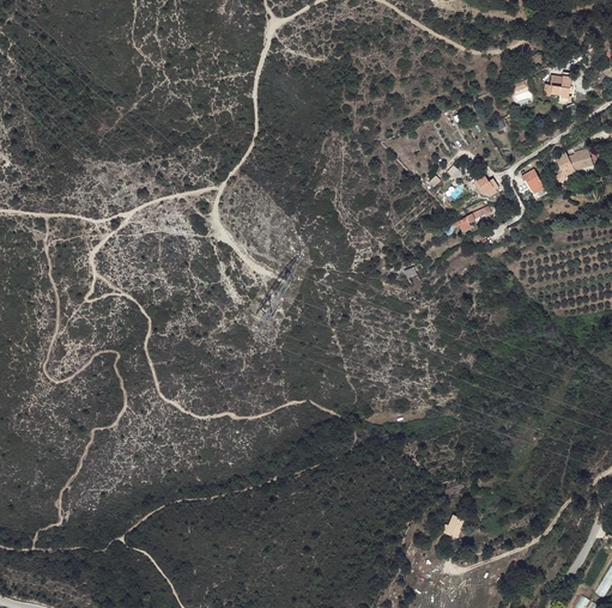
[(552,80),(551,89),(562,91),(563,86),(563,83),(552,80)]
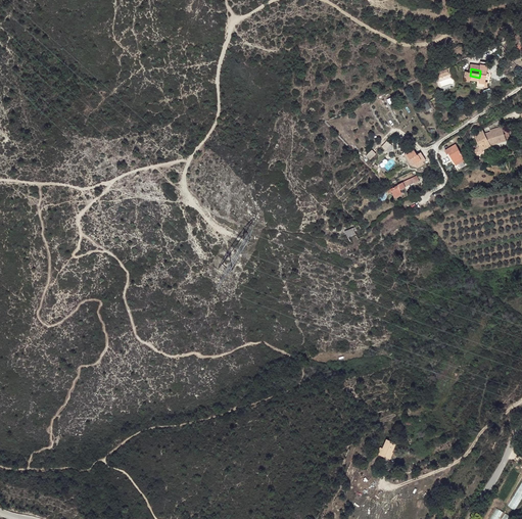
[(436,77),(437,81),(449,76),(447,72),(436,77)]
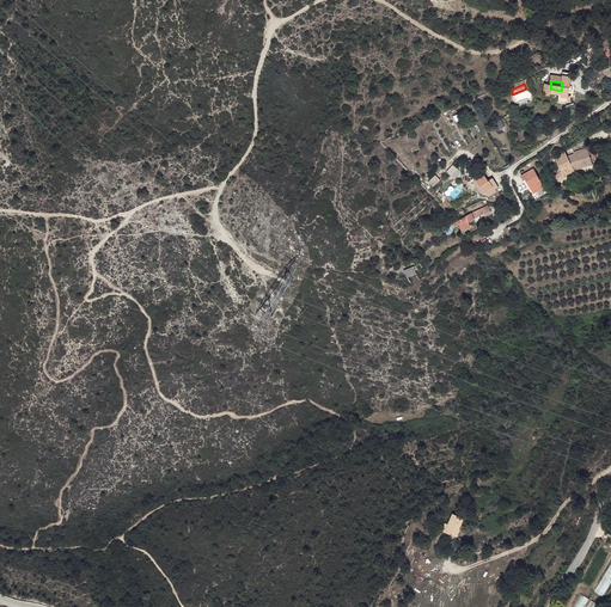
[(561,91),(550,89),(545,89),(544,98),(551,99),(551,97),(558,98),(558,104),(567,106),(568,100),(570,87),(562,86),(561,91)]
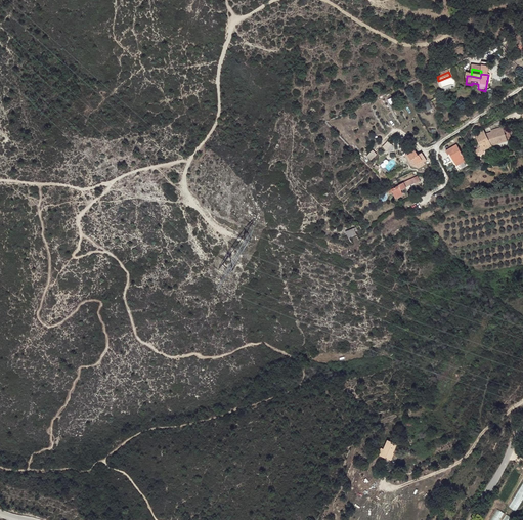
[(475,133),(482,150),(494,145),(508,140),(507,139),(511,138),(507,126),(490,130),(492,135),(488,137),(485,130),(475,133)]
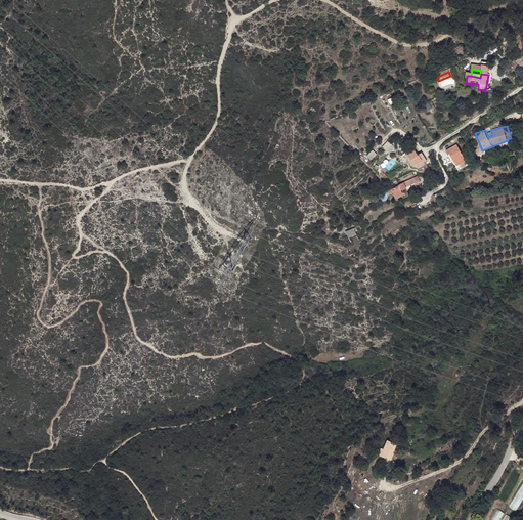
[(449,155),(455,166),(466,161),(456,145),(444,153),(447,156),(449,155)]
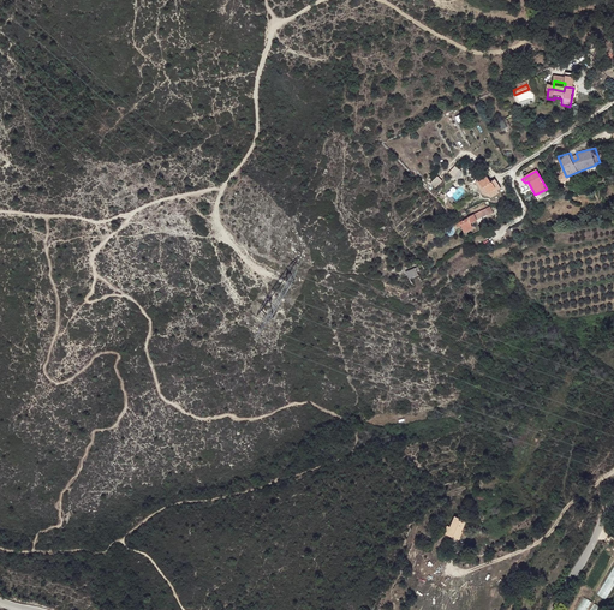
[(552,180),(555,187),(564,183),(559,175),(552,180)]
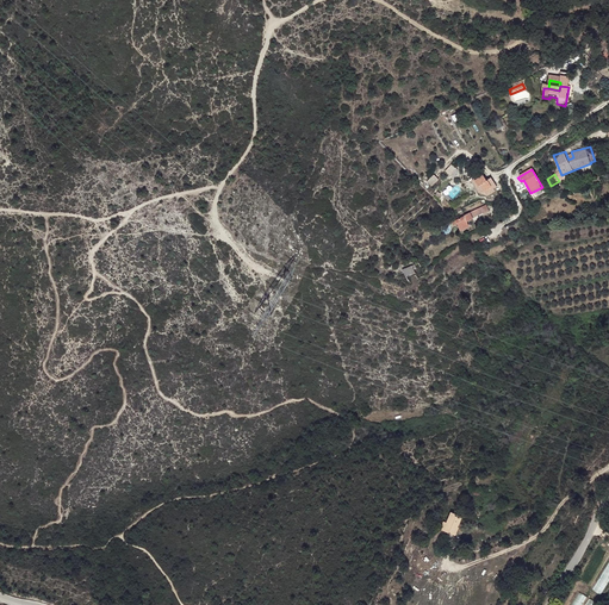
[(470,188),(471,189),(477,186),(476,185),(482,182),(479,178),(471,182),(473,186),(470,188)]
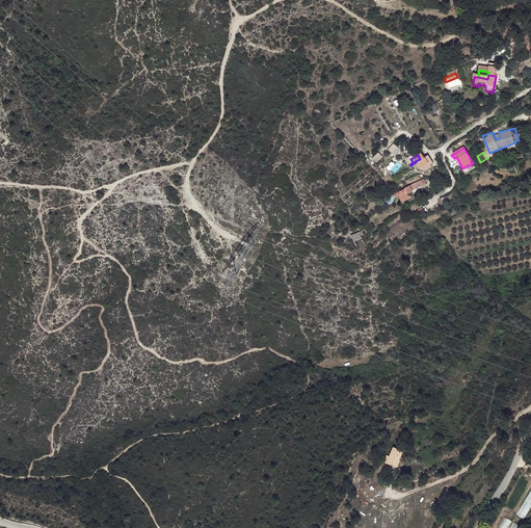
[(378,156),(372,162),(375,166),(382,160),(378,156)]
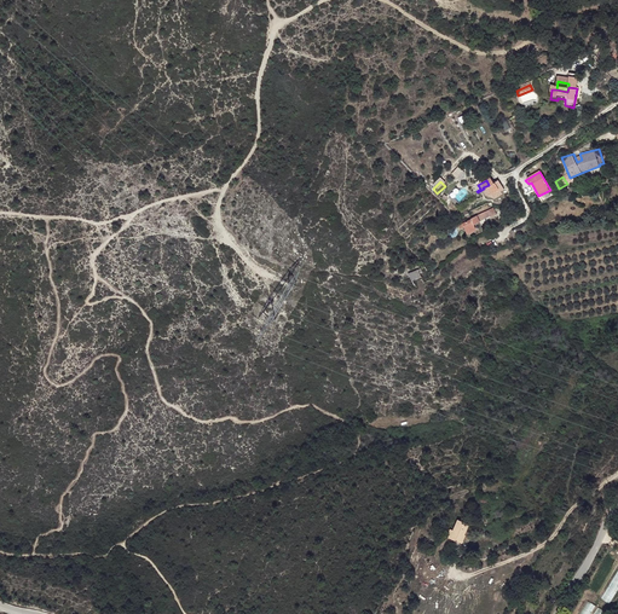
[(489,185),(483,187),(484,189),(487,195),(490,198),(500,192),(495,184),(491,185),(490,184),(489,185)]
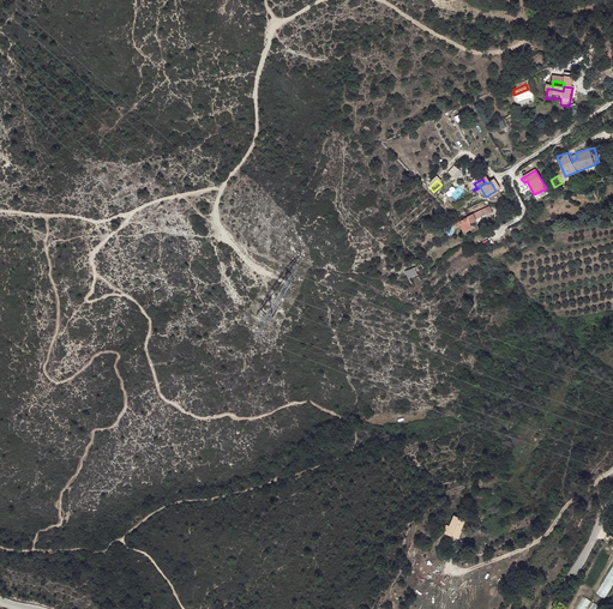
[(458,227),(461,233),(470,228),(468,223),(474,219),(473,218),(472,215),(452,224),(457,228),(458,227)]
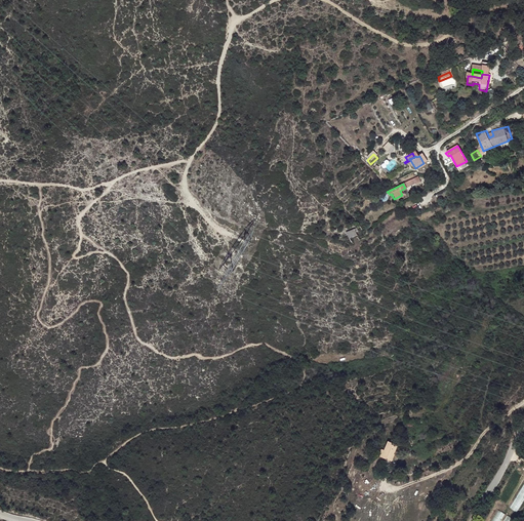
[(358,231),(356,228),(346,234),(349,240),(357,236),(355,232),(358,231)]
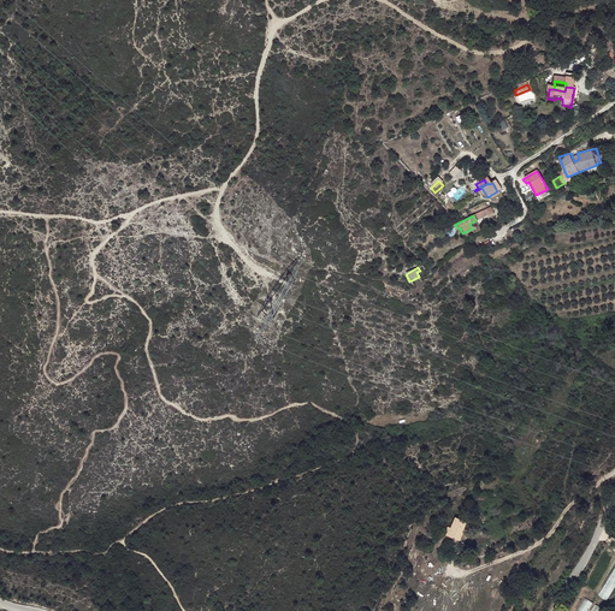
[(443,535),(455,541),(459,533),(460,533),(466,523),(455,517),(449,528),(447,527),(443,535)]
